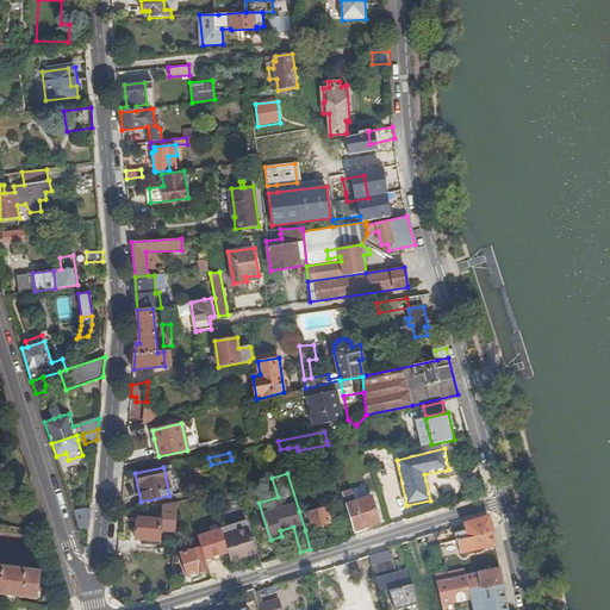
[(342,492),(354,530),(380,522),(372,496),(360,500),(355,502),(352,490),(342,492)]
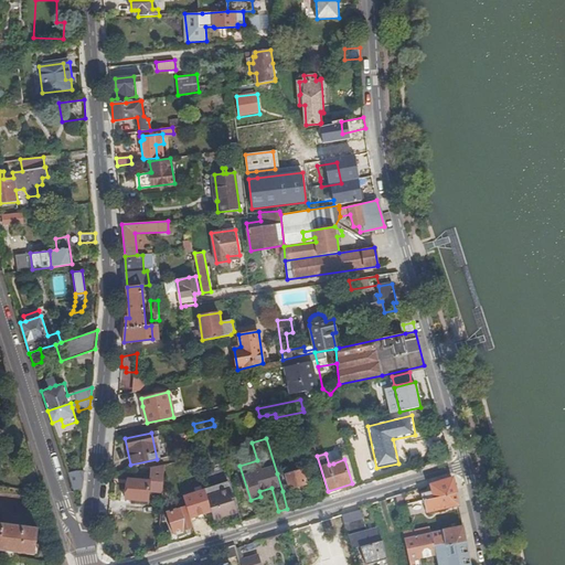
[(148,492),(162,493),(164,465),(150,468),(149,481),(130,480),(129,489),(126,489),(125,499),(147,501),(148,492)]
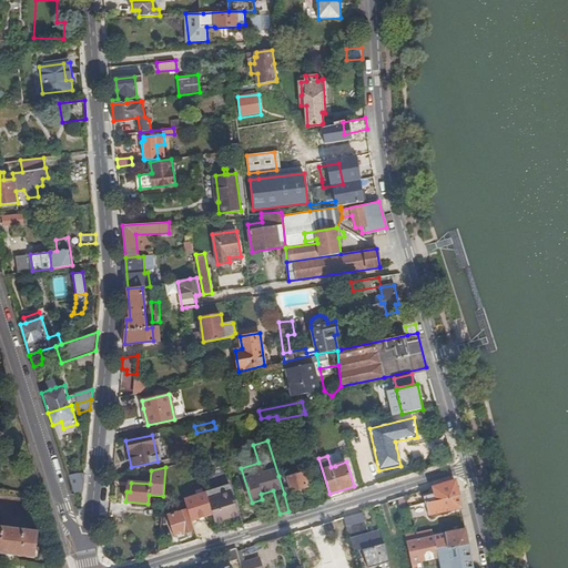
[(84,472),(69,475),(74,493),(83,492),(84,472)]
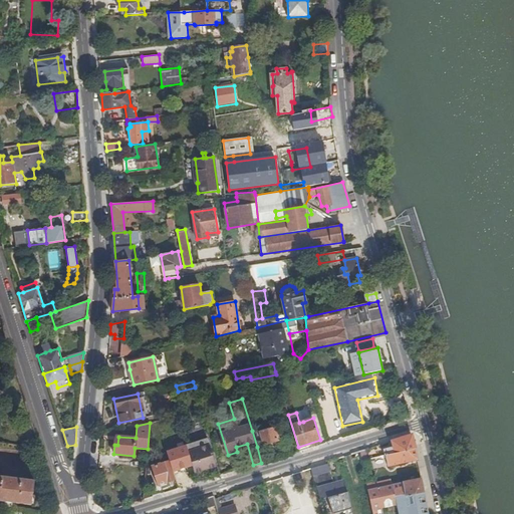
[(259,432),(263,445),(280,441),(276,427),(259,432)]
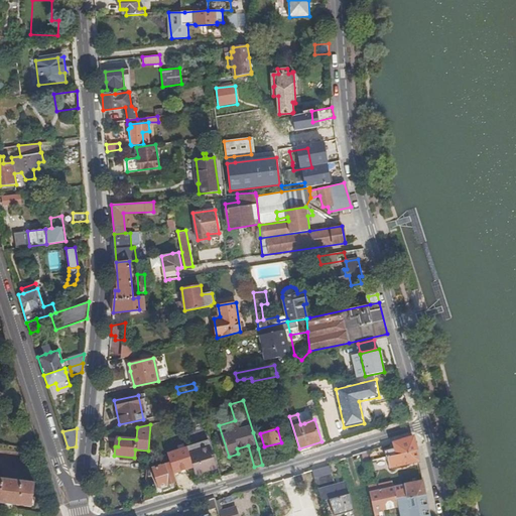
[(253,432),(258,448),(264,446),(260,433),(259,430),(253,432)]
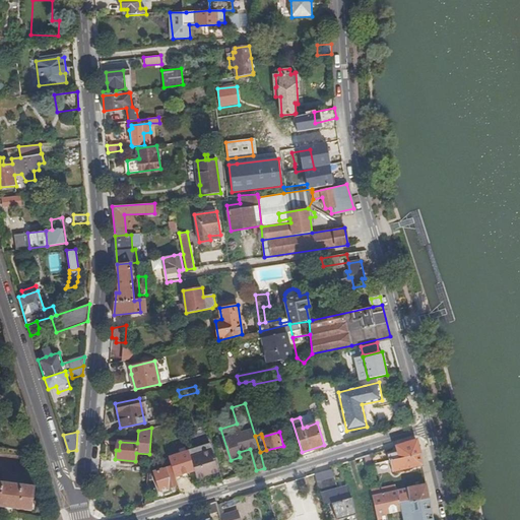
[(416,440),(395,446),(397,452),(387,454),(389,461),(390,460),(419,453),(416,440)]
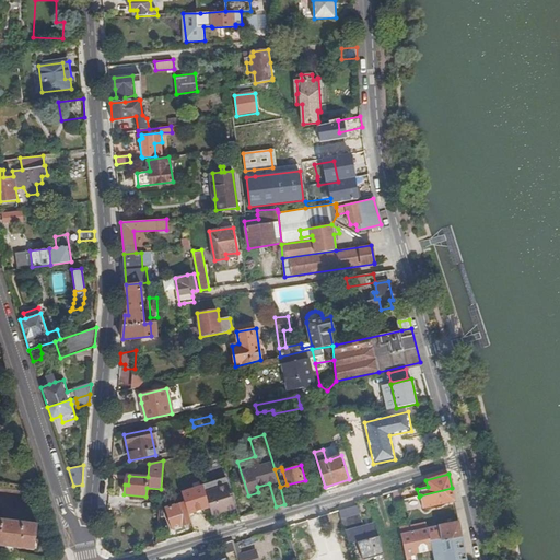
[(202,483),(211,515),(235,508),(225,477),(202,483)]
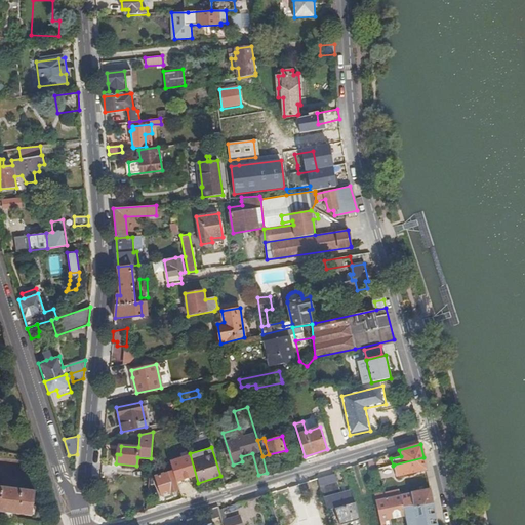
[(396,476),(426,470),(423,457),(394,465),(396,476)]
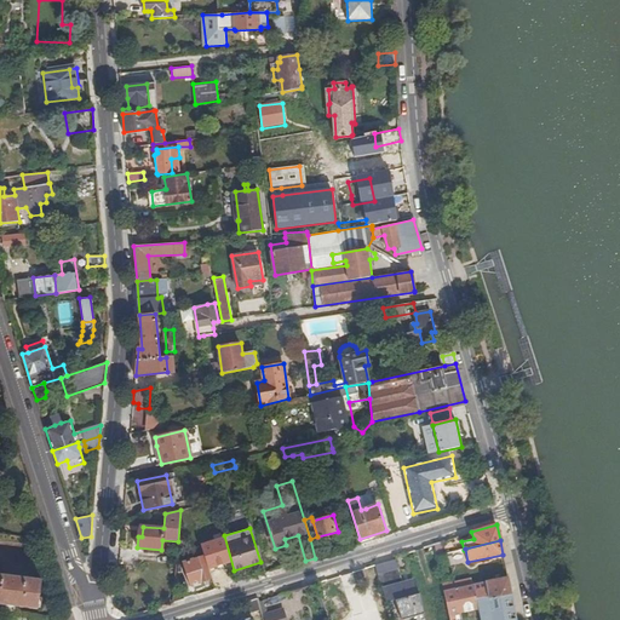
[(440,541),(432,544),(436,556),(442,555),(440,541)]
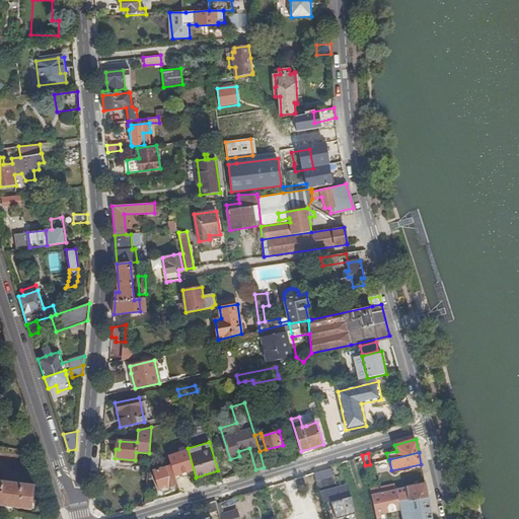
[(171,465),(153,471),(159,490),(177,485),(171,465)]
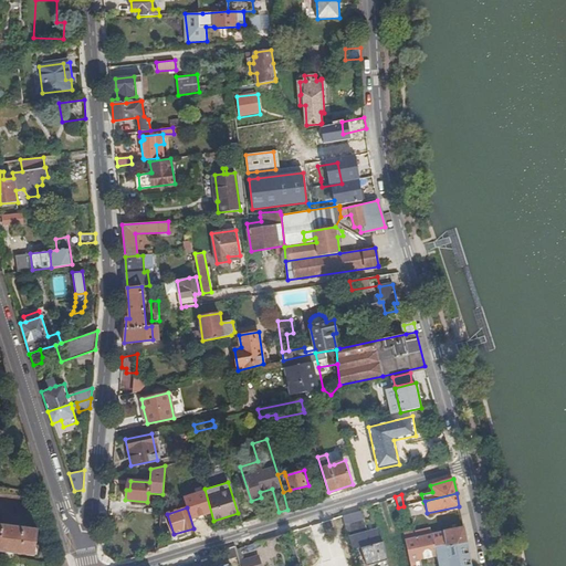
[(342,516),(353,551),(360,547),(379,543),(375,531),(367,533),(360,511),(342,516)]
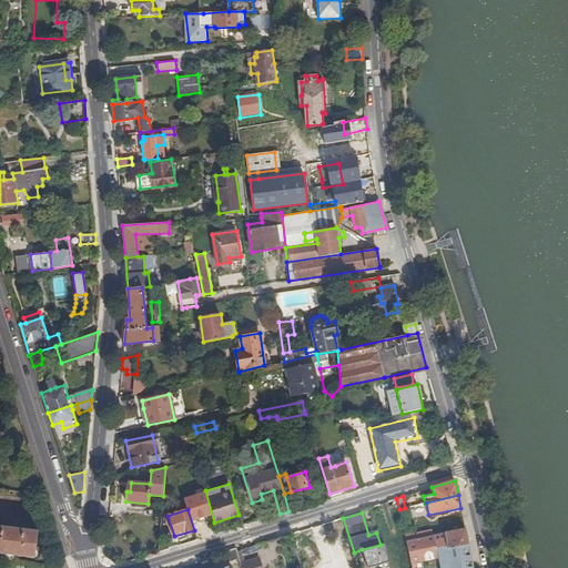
[(38,531),(0,526),(0,553),(36,558),(38,531)]
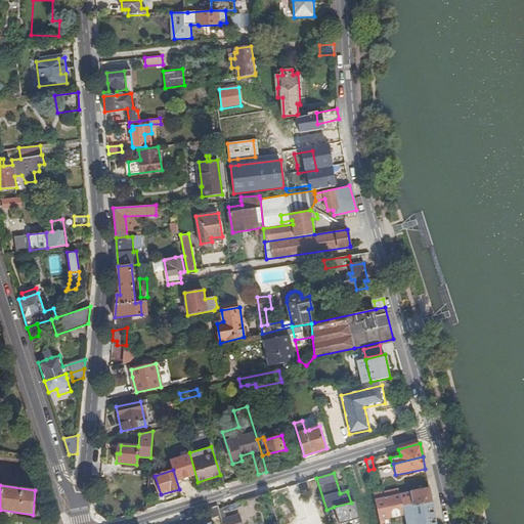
[(391,523),(390,518),(404,515),(406,523),(436,523),(429,488),(384,497),(383,492),(374,494),(380,523),(391,523)]
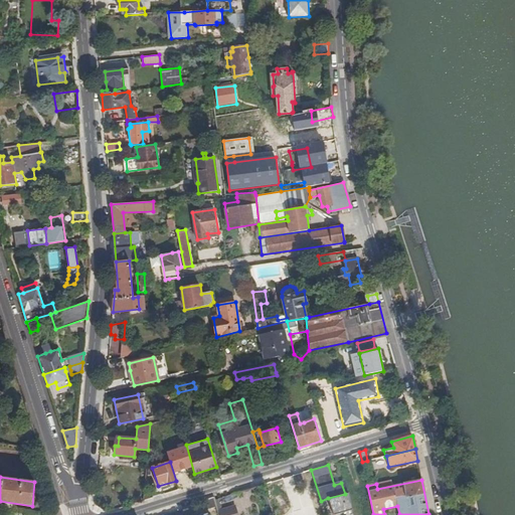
[(345,494),(328,498),(333,514),(335,514),(352,510),(348,493),(345,494)]
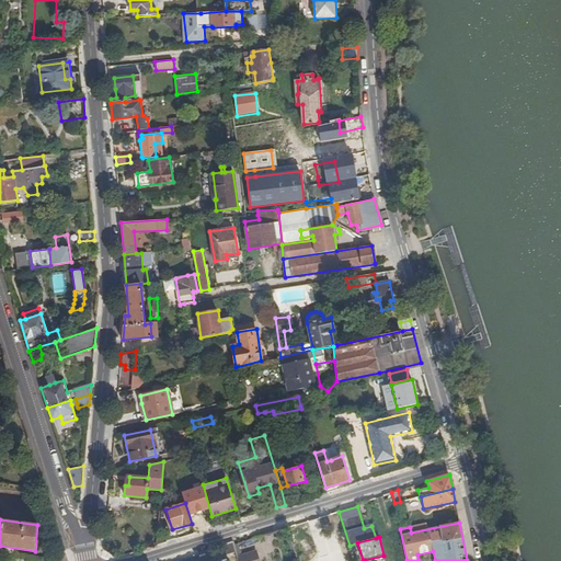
[(235,550),(232,541),(224,545),(226,553),(235,550)]
